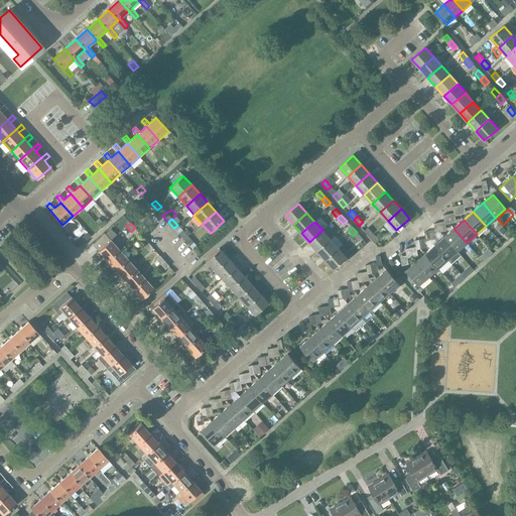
[(370,237),(373,234),(368,228),(364,231),(370,237)]
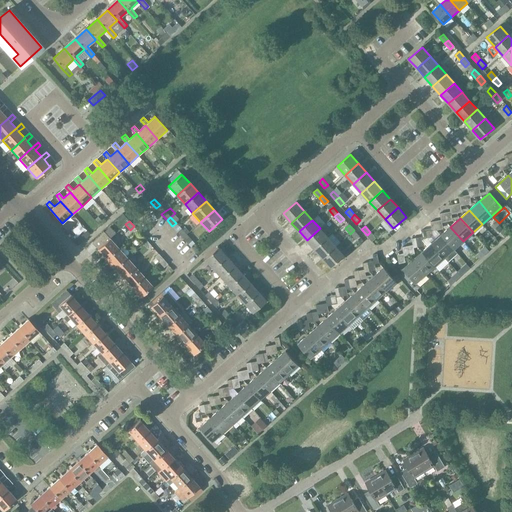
[(97,249),(106,259),(118,248),(110,238),(115,233),(110,227),(92,244),(97,250),(97,249)]
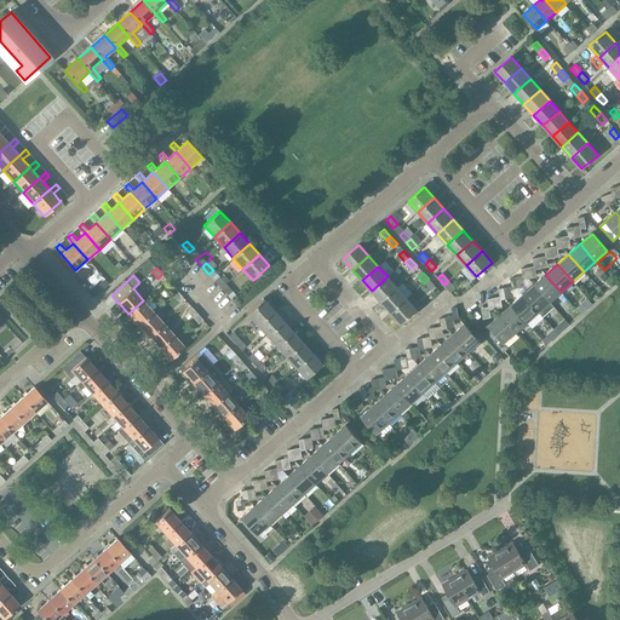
[(534,285),(550,302),(561,292),(545,275),(534,285)]
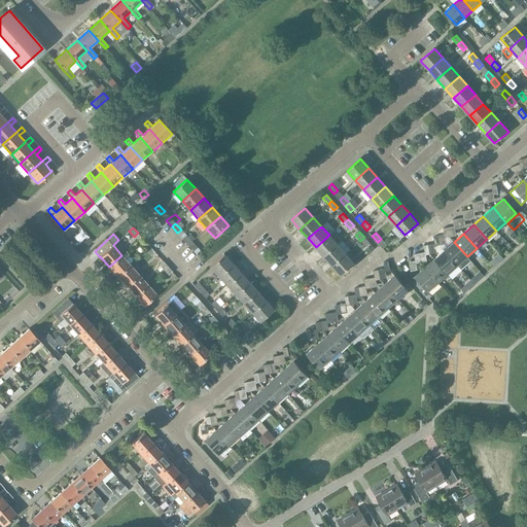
[(324,256),(338,244),(329,235),(316,247),(324,256)]
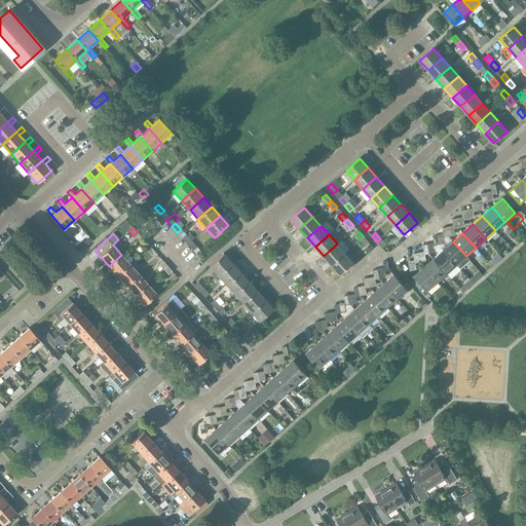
[(186,235),(182,238),(187,245),(191,241),(186,235)]
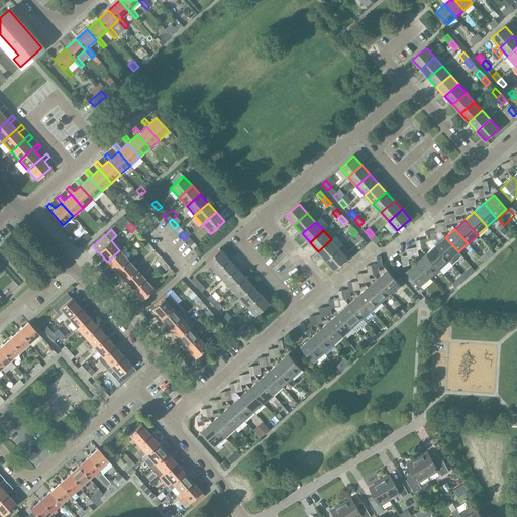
[(357,232),(353,236),(359,242),(364,239),(357,232)]
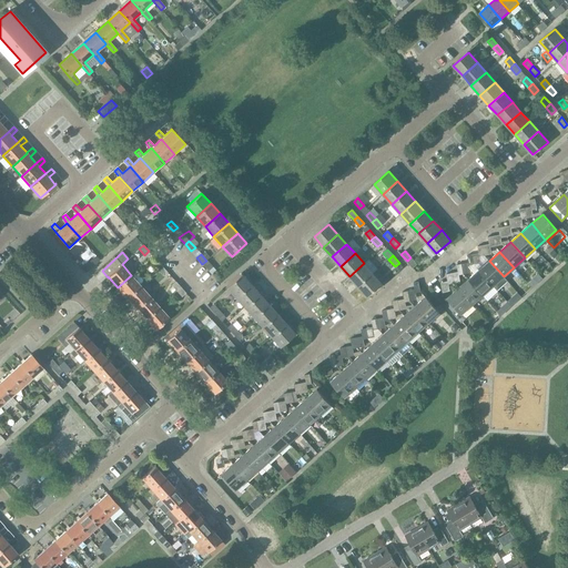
[(206,261),(202,264),(209,271),(217,263),(212,256),(206,261)]
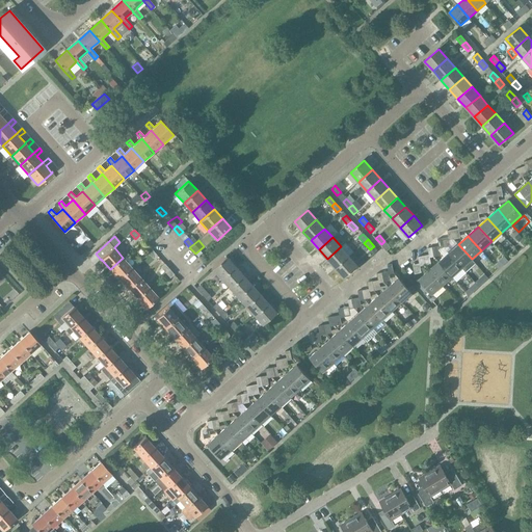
[(387,250),(391,247),(384,241),(381,244),(387,250)]
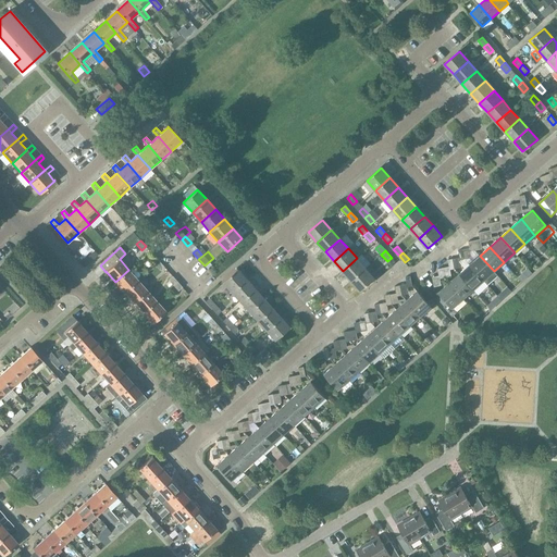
[(150,259),(155,265),(159,261),(155,256),(150,259)]
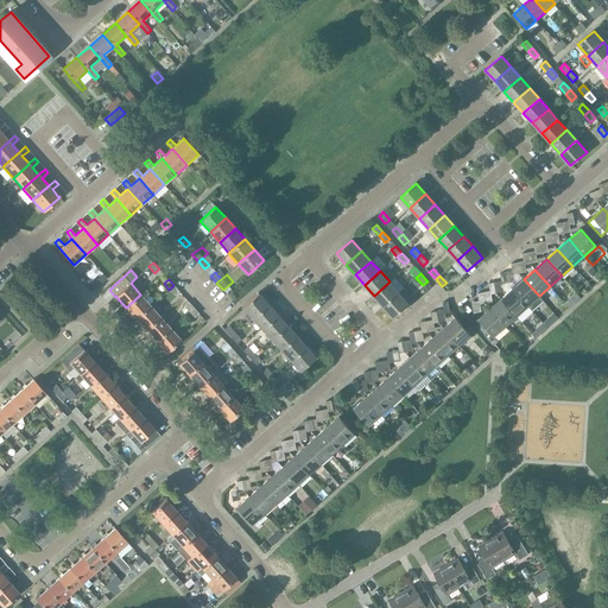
[(513,289),(527,305),(532,311),(543,301),(539,296),(524,279),(513,289)]
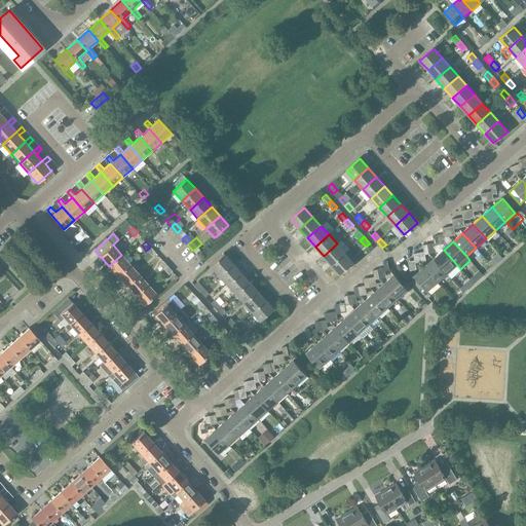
[(332,265),(345,253),(337,243),(324,256),(332,265)]
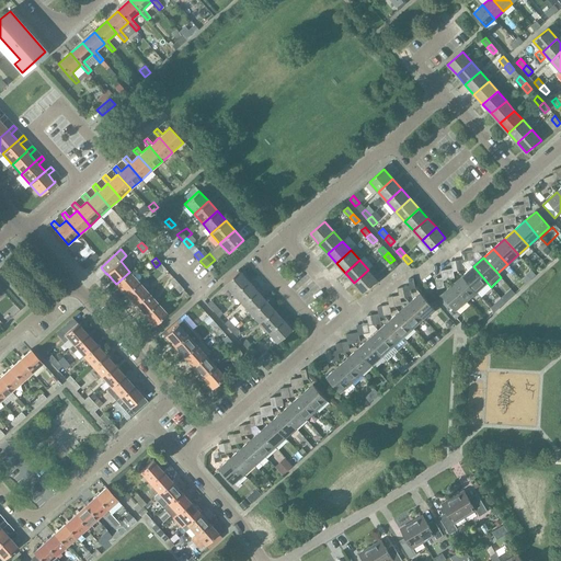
[(160,263),(156,267),(161,273),(165,268),(160,263)]
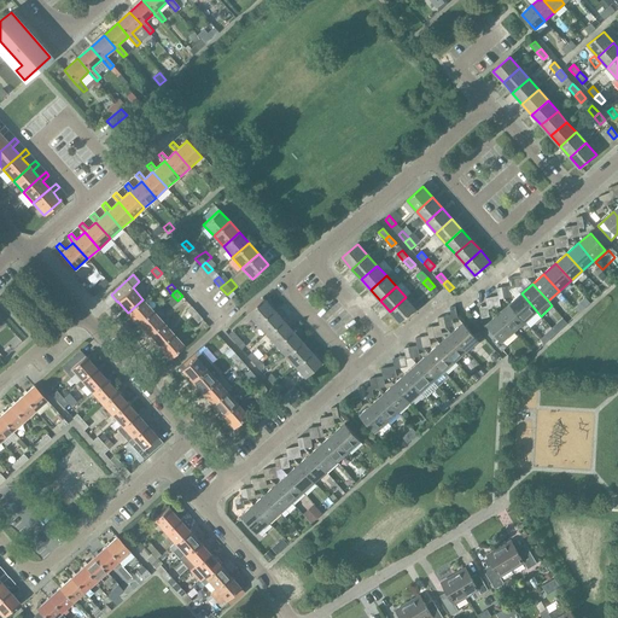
[(509,304),(525,321),(536,310),(522,293),(509,304)]
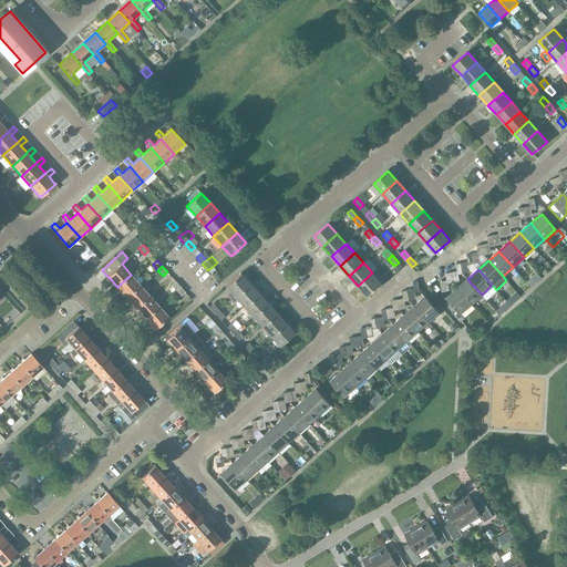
[(381,284),(372,272),(358,286),(367,296),(381,284)]
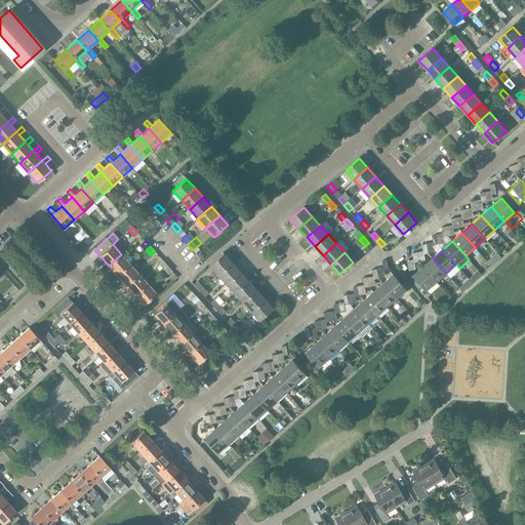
[(217,275),(232,263),(223,253),(209,266),(217,275)]
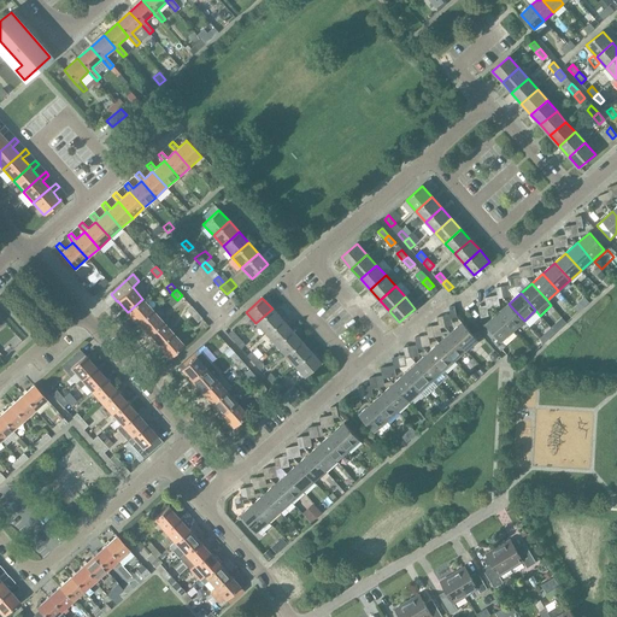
[(139,323),(153,310),(142,299),(128,312),(139,323)]
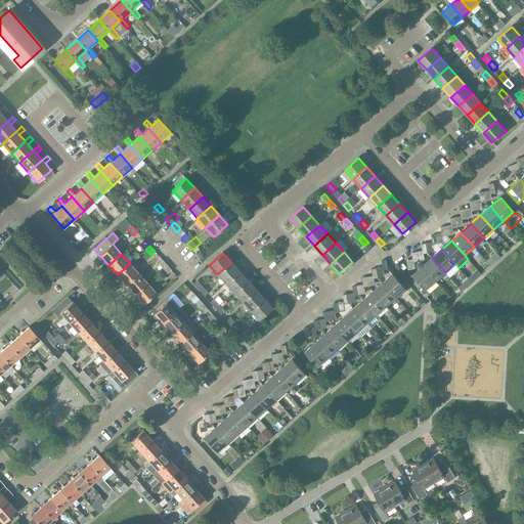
[(423,266),(435,280),(445,272),(432,258),(423,266)]
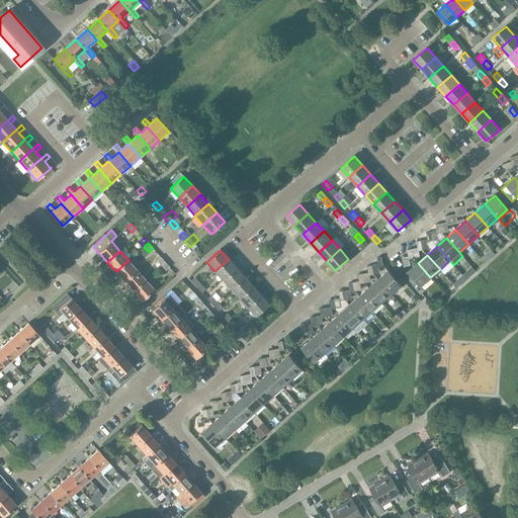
[(160,257),(157,260),(161,265),(165,262),(160,257)]
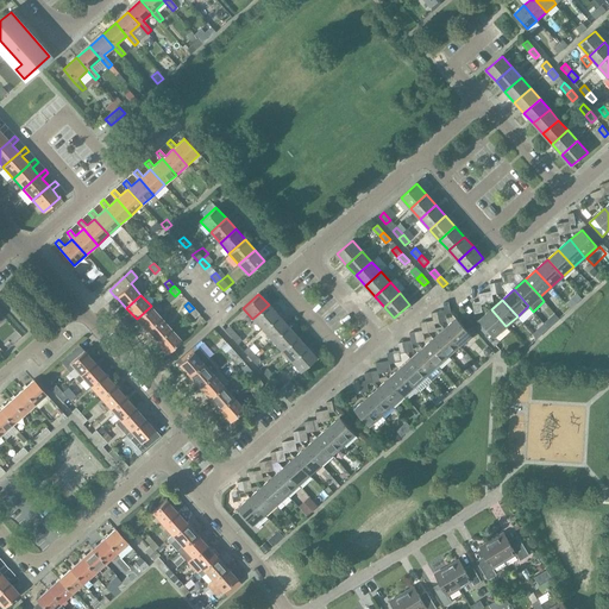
[(269,305),(252,319),(262,330),(278,315),(269,305)]
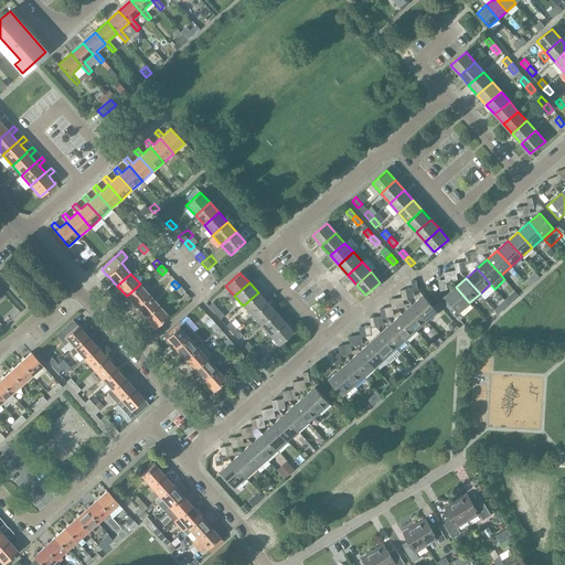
[(140,284),(127,296),(136,307),(149,295),(140,284)]
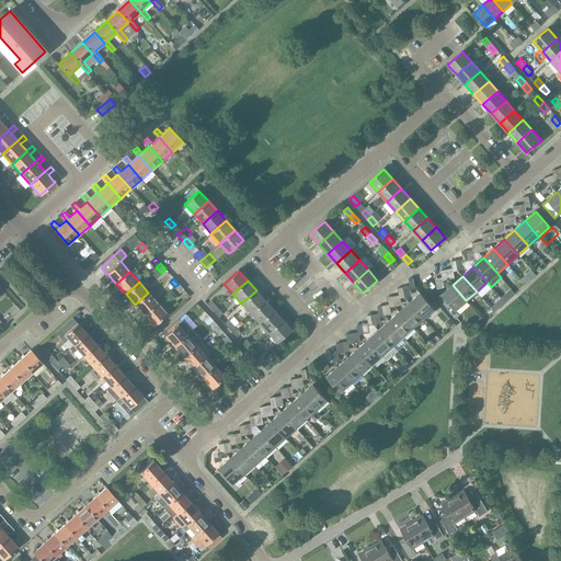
[(179,284),(174,287),(180,294),(184,289),(179,284)]
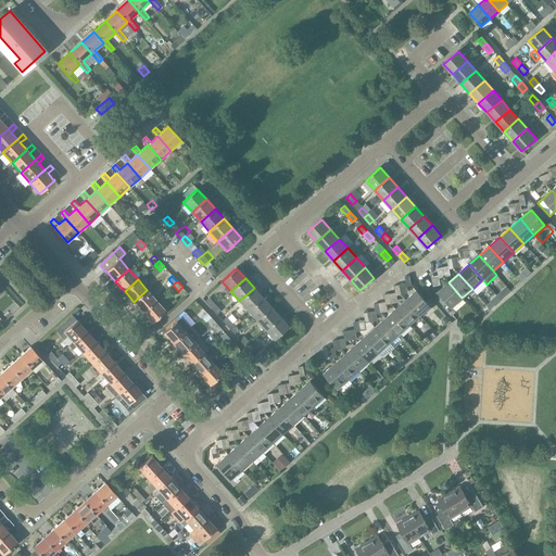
[(452,307),(462,298),(449,282),(438,292),(447,303),(443,306),(452,316),(456,313),(452,307)]
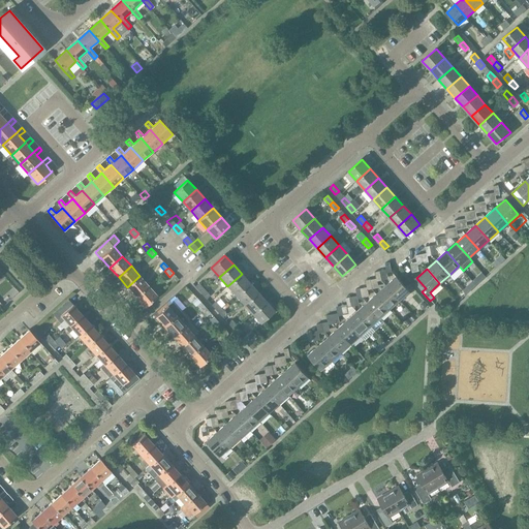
[(242,274),(227,286),(236,296),(250,283),(242,274)]
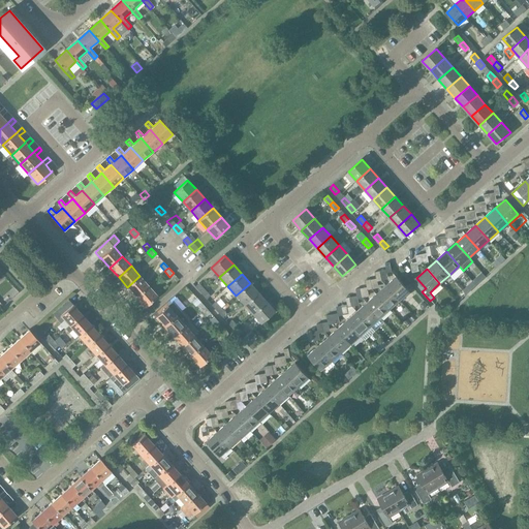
[(139,276),(127,287),(135,297),(149,285),(139,276)]
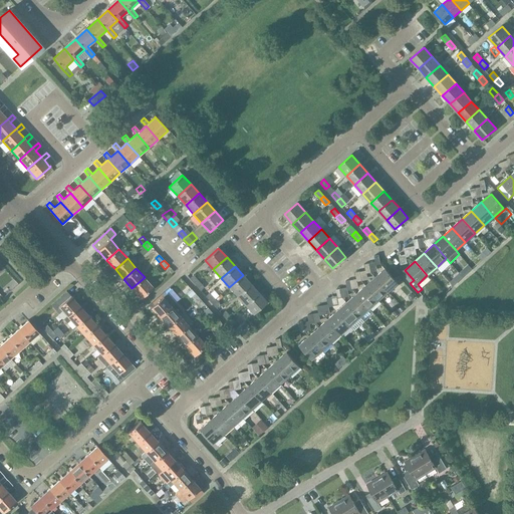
[(375,277),(389,291),(398,283),(386,268),(375,277)]
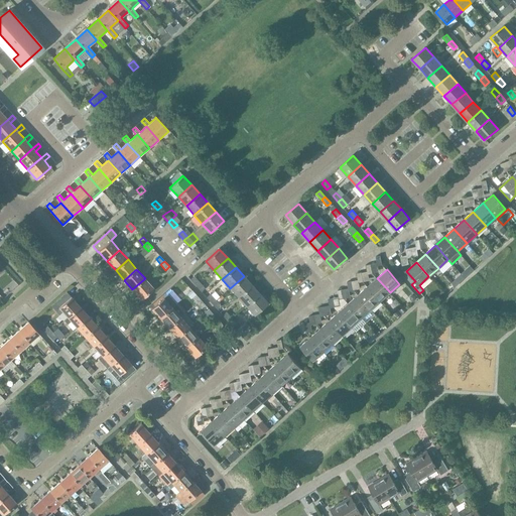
[(197,286),(200,283),(195,276),(190,280),(197,286)]
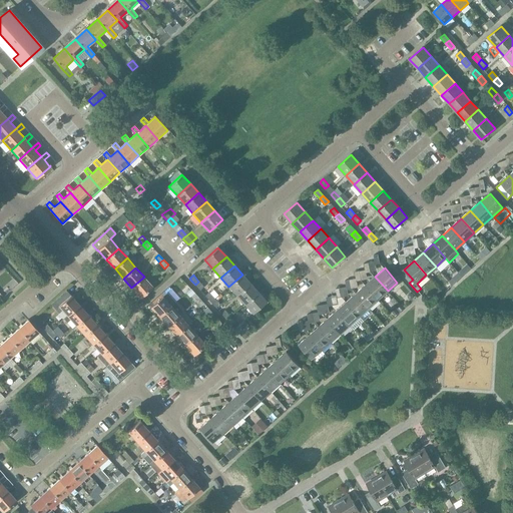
[(242,275),(228,287),(236,296),(249,284),(242,275)]
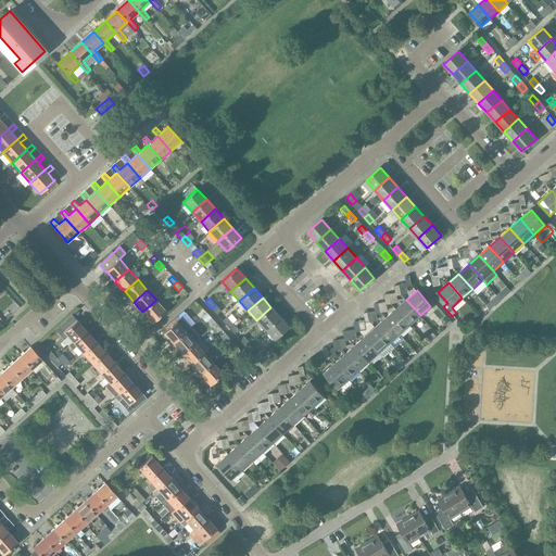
[(156,300),(142,312),(152,323),(165,311),(156,300)]
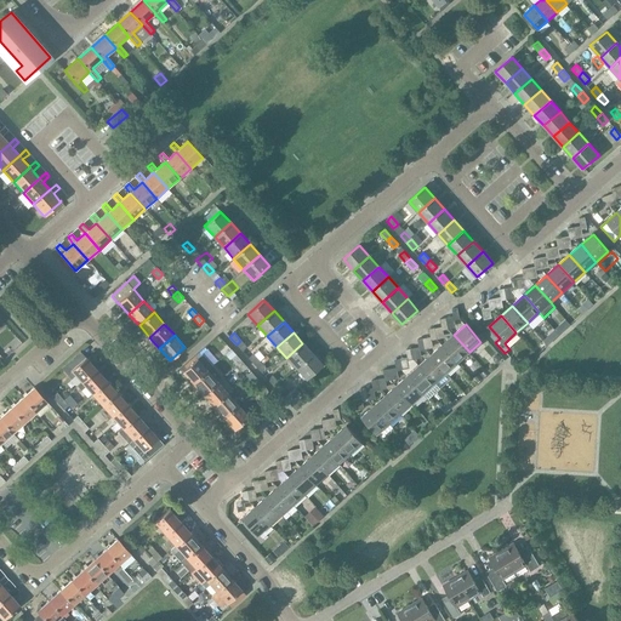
[(442,346),(457,363),(469,352),(454,335),(442,346)]
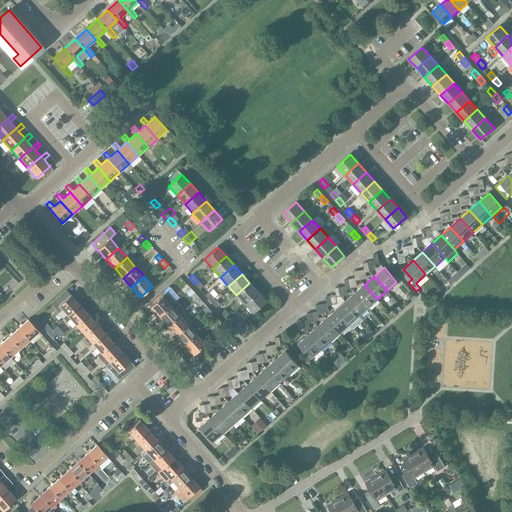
[(203,286),(198,281),(195,284),(200,290),(203,286)]
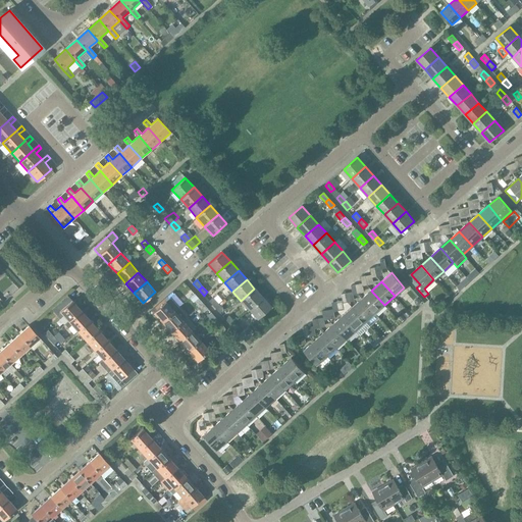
[(254,289),(241,301),(249,309),(262,298),(254,289)]
